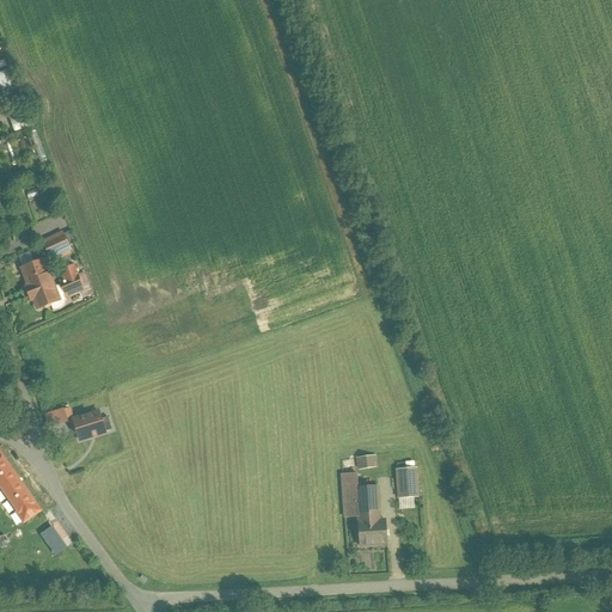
[(63,233),(46,242),(54,262),(73,252),(63,233)]
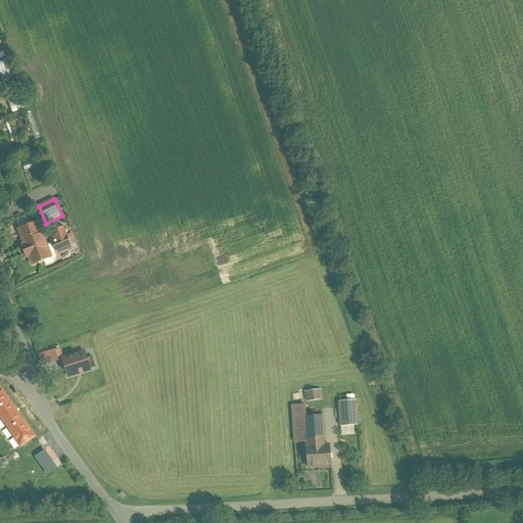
[(40,222),(17,230),(24,244),(18,246),(25,260),(31,258),(34,269),(55,260),(40,222)]
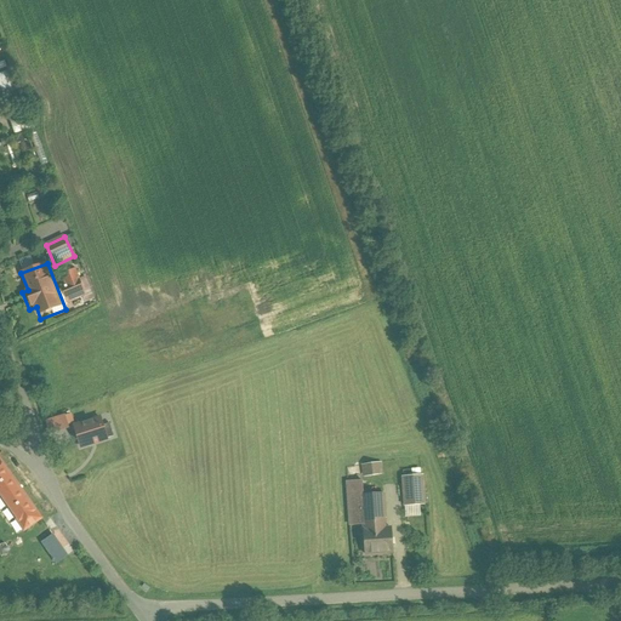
[(75,269),(57,278),(66,301),(85,292),(75,269)]
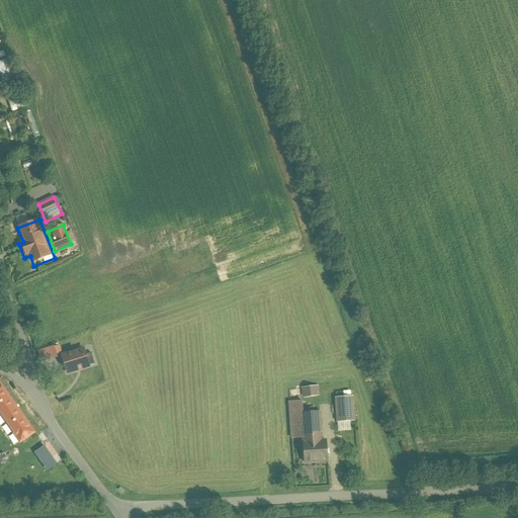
[(84,349),(73,352),(70,353),(62,356),(64,363),(68,373),(95,364),(94,363),(94,361),(93,359),(93,358),(91,353),(86,355),(84,352),(84,349)]
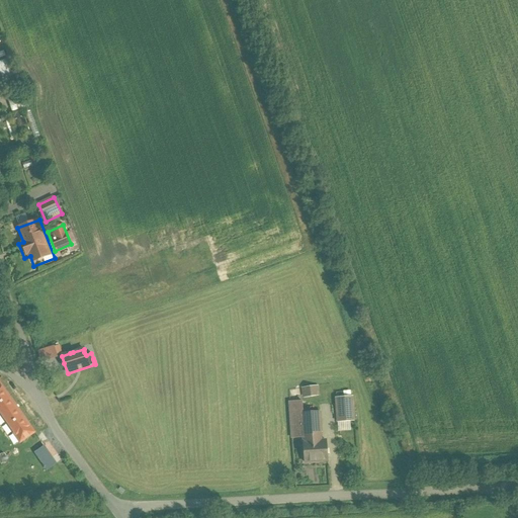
[(34,433),(0,383),(0,414),(5,421),(12,432),(20,443),(34,433)]
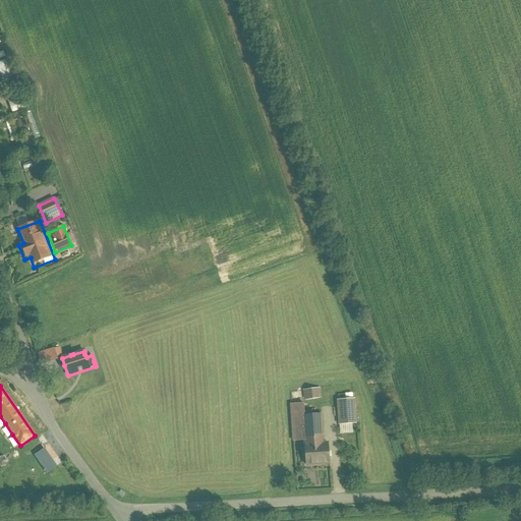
[(358,401),(339,402),(341,425),(359,424),(358,401)]
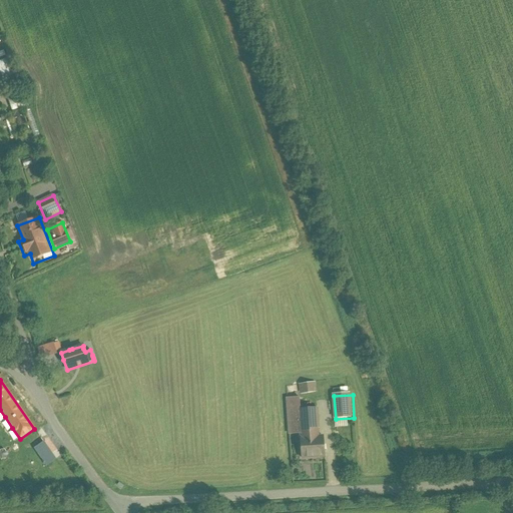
[(300,438),(319,437),(317,408),(300,409),(299,397),(287,398),(290,435),(300,434),(300,438)]
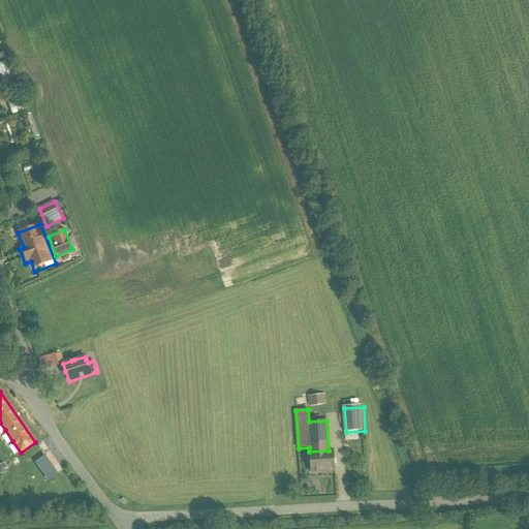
[(5,430),(0,433),(0,447),(1,449),(12,441),(5,430)]
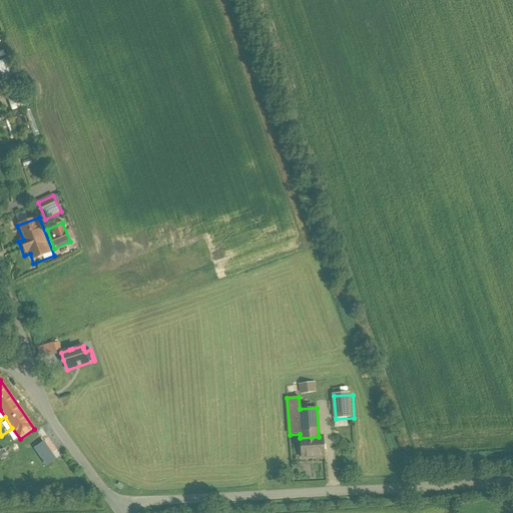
[(319,437),(300,438),(302,458),(325,457),(323,437),(319,437)]
